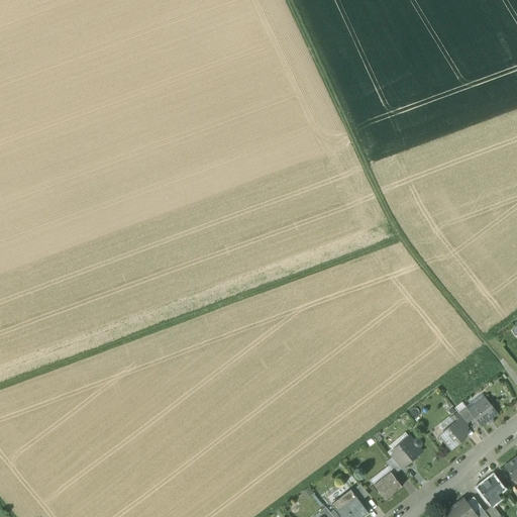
[(468,410),(475,418),(482,427),(498,414),(484,397),(468,410)]
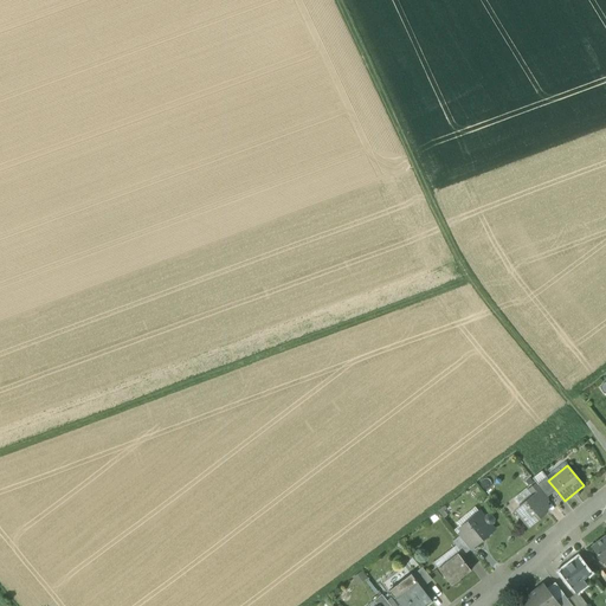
[(546,478),(537,484),(548,497),(556,490),(548,481),(546,478)]
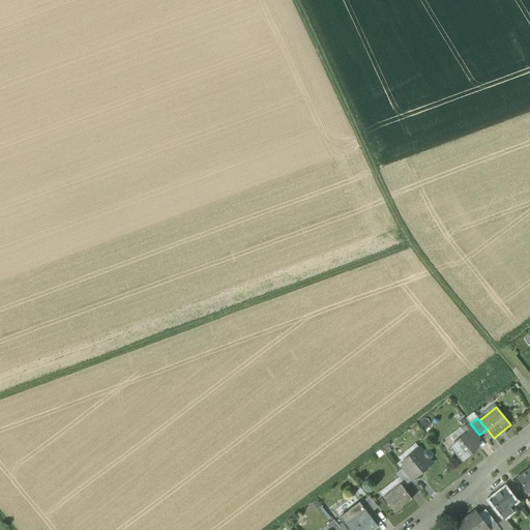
[(470,423),(469,422),(461,430),(465,434),(466,434),(472,441),(479,435),(470,423)]
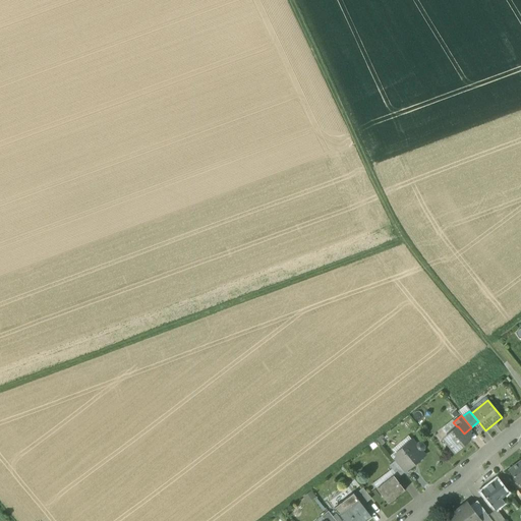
[(446,426),(451,432),(457,426),(453,422),(452,421),(446,426)]
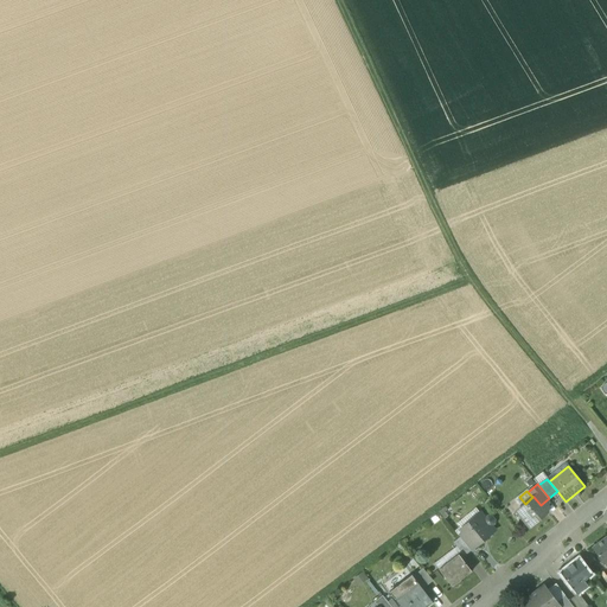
[(541,505),(534,497),(532,497),(525,504),(521,508),(522,510),(521,515),(519,516),(529,528),(548,513),(541,505)]
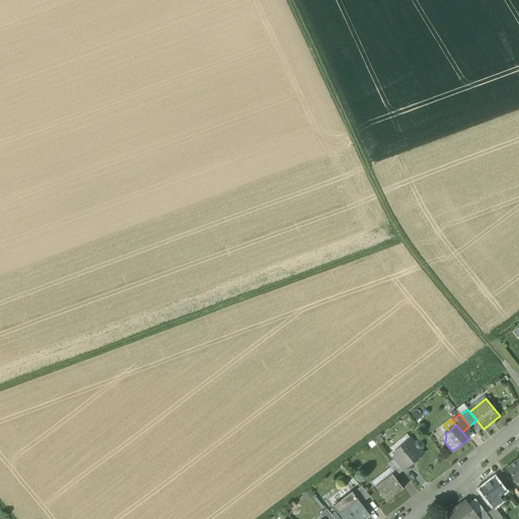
[(415,443),(412,439),(394,452),(397,455),(398,454),(408,466),(423,454),(420,450),(422,448),(423,445),(420,442),(417,442),(415,443)]
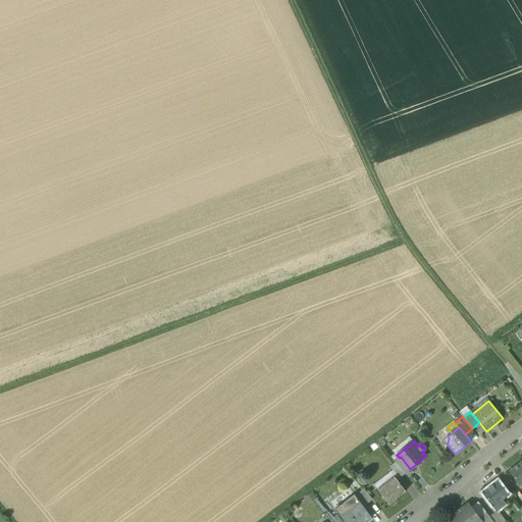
[(410,469),(401,457),(400,458),(395,462),(396,462),(405,474),(411,470),(410,469)]
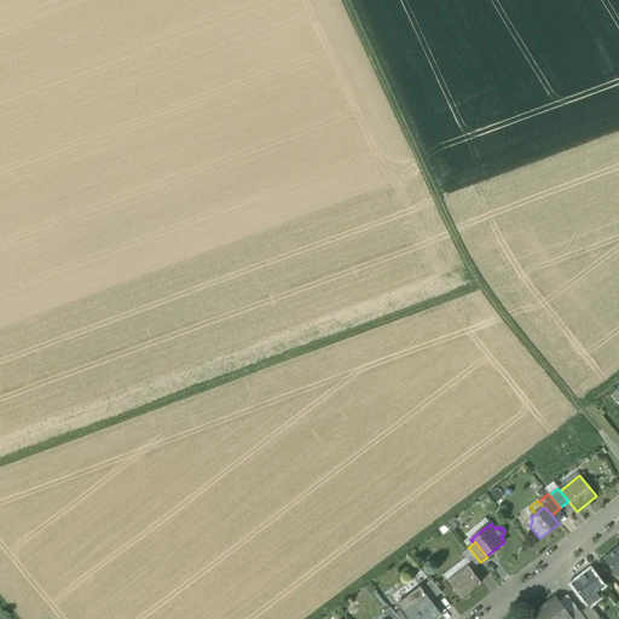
[(480,562),(469,548),(462,554),(466,559),(470,563),(473,567),(480,562)]
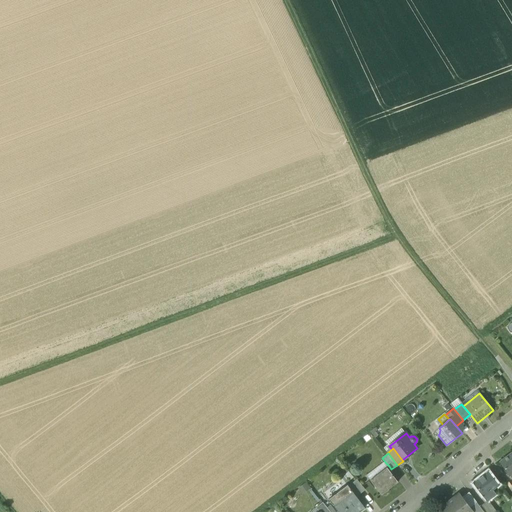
[(511,453),(499,463),(509,476),(511,473),(511,453)]
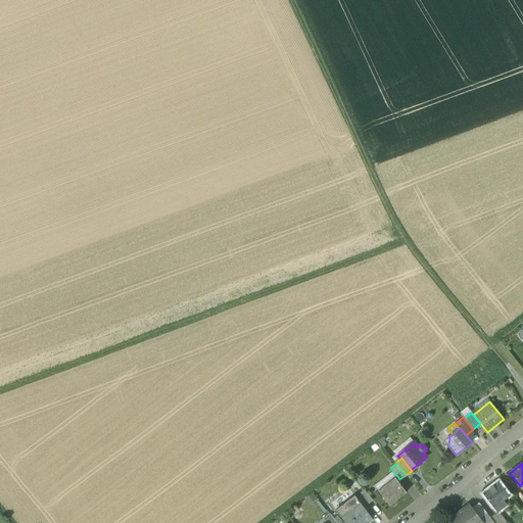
[(374,486),(378,490),(394,478),(397,476),(393,472),(374,486)]
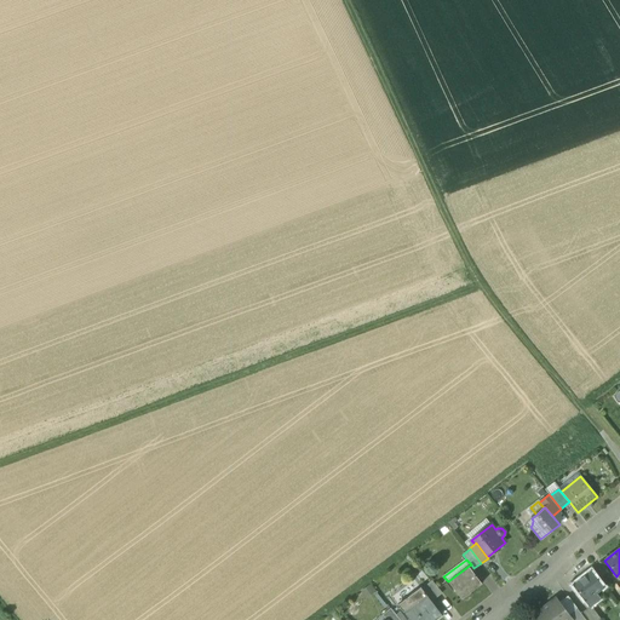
[(481,585),(468,567),(448,581),(461,600),(461,598),(470,593),(481,585)]
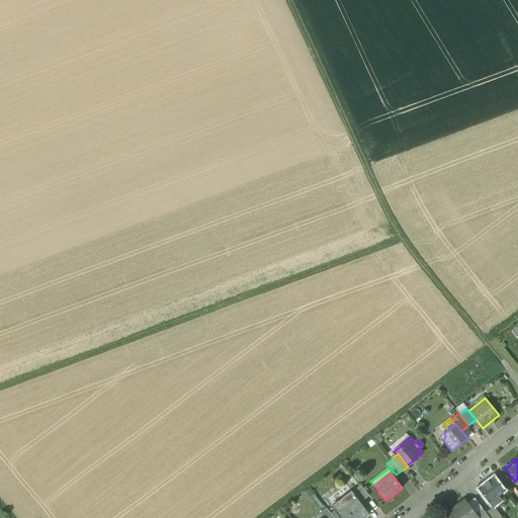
[(503,491),(493,478),(478,489),(492,507),(493,506),(501,500),(497,495),(503,491)]
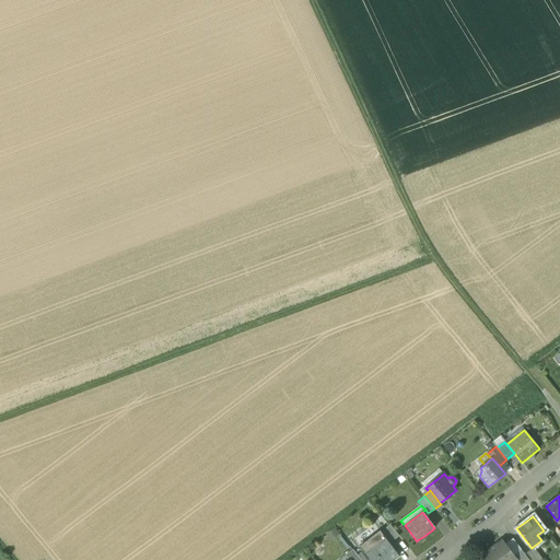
[(399,536),(389,525),(380,533),(388,545),(399,536)]
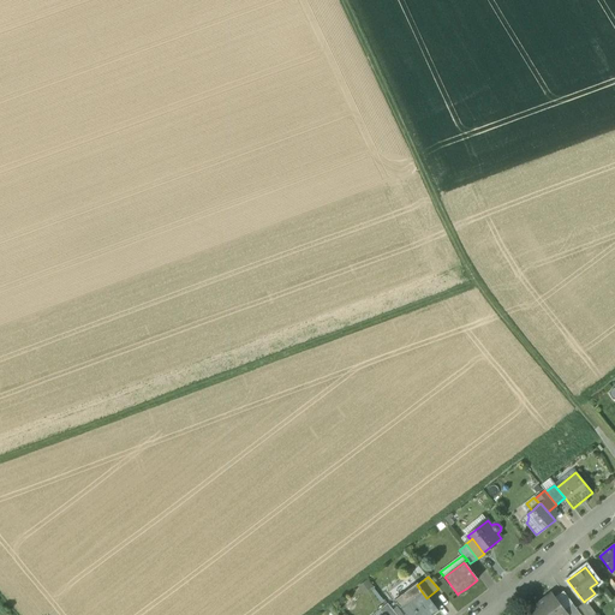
[(366,579),(357,586),(364,595),(374,587),(366,579)]
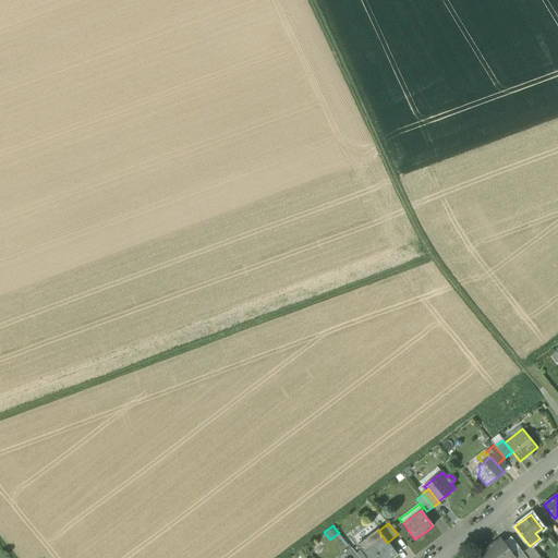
[(377,530),(358,545),(362,550),(367,557),(390,557),(396,554),(387,543),(378,531),(377,530)]
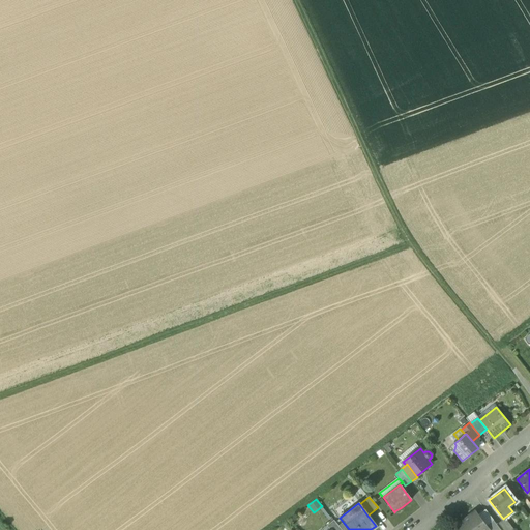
[(478,517),(474,511),(453,527),(455,529),(484,529),(487,529),(488,529),(486,526),(478,517)]
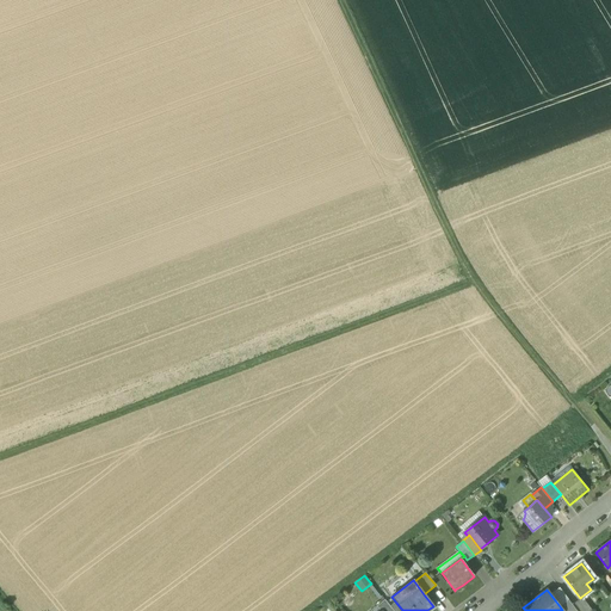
[(560,590),(551,596),(560,606),(568,599),(560,590)]
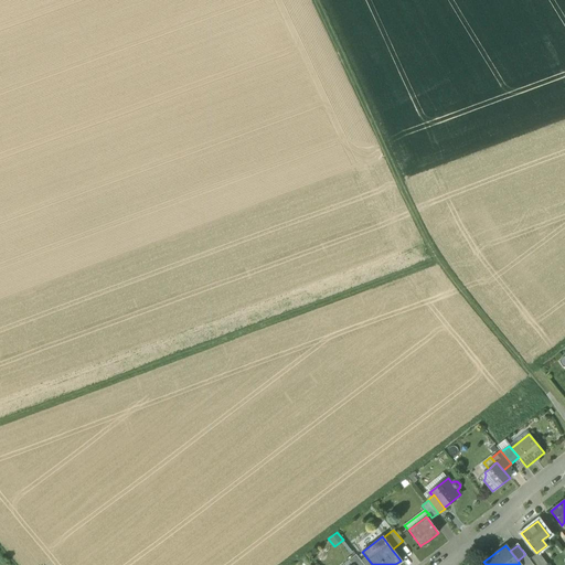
[(536,553),(529,558),(533,564),(546,564),(547,564),(537,552),(536,553)]
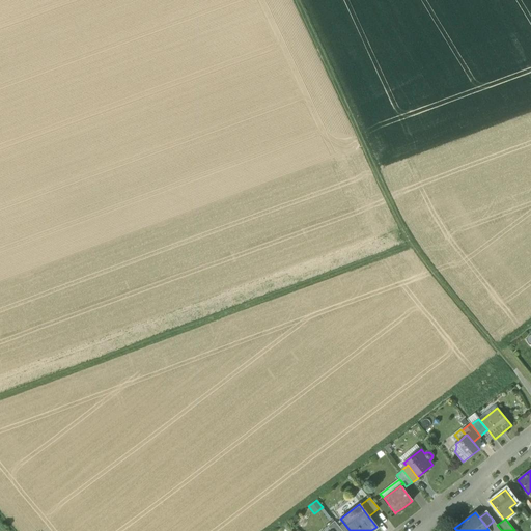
[(494,521),(486,527),(488,530),(487,530),(501,530),(497,525),(494,521)]
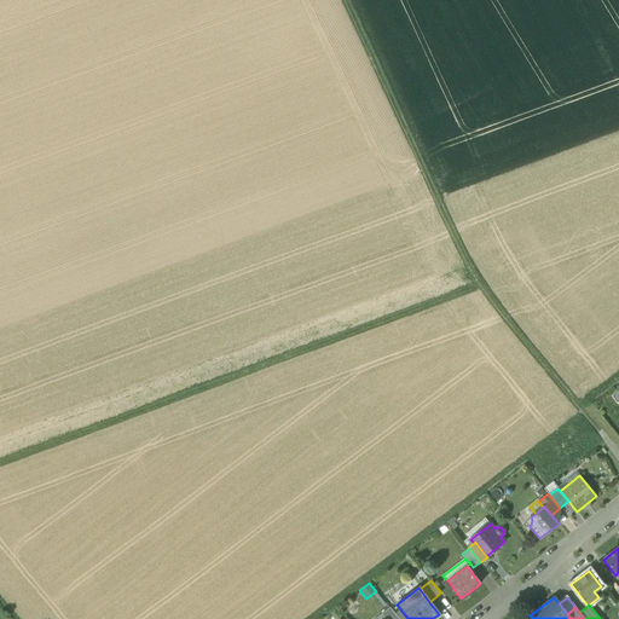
[(399,618),(395,615),(389,608),(381,614),(385,618),(399,618)]
